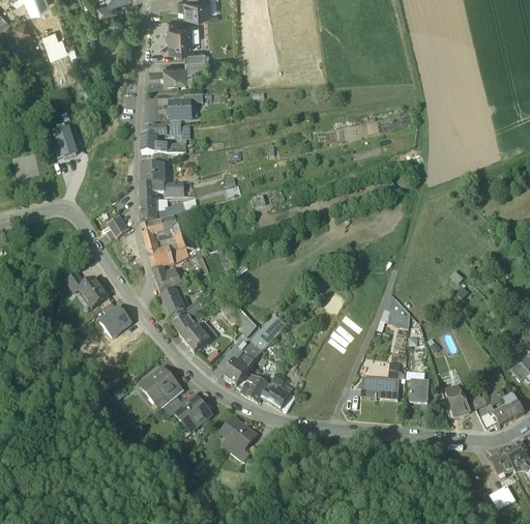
[(95,0),(98,9),(116,5),(115,0),(95,0)]
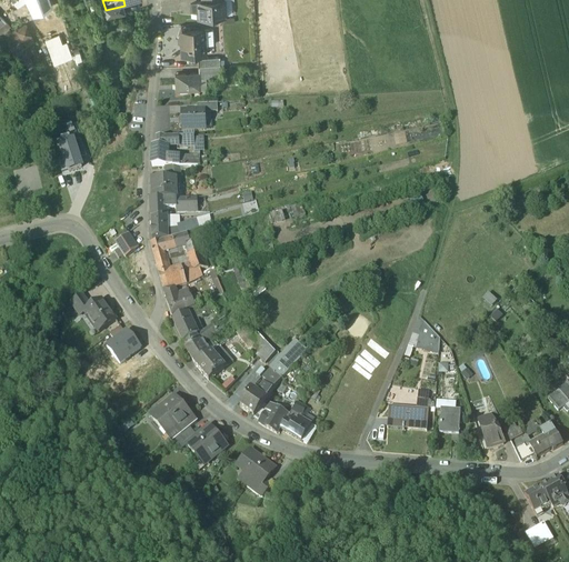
[(190,0),(190,2),(197,3),(198,10),(225,9),(223,0),(190,0)]
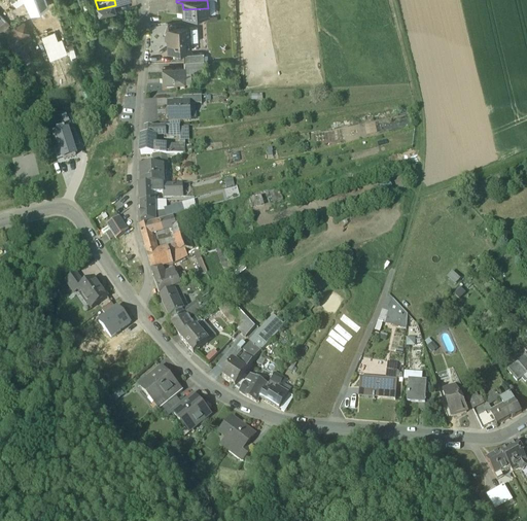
[(0,25),(9,19),(0,9),(0,25)]
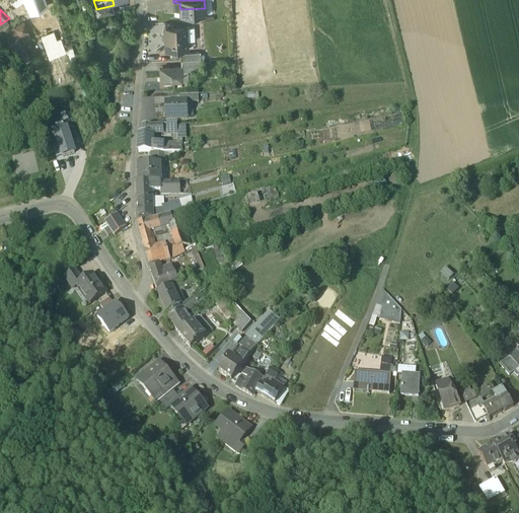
[(13,22),(5,27),(8,34),(18,50),(23,47),(20,42),(20,35),(17,30),(19,28),(22,34),(29,30),(22,17),(15,21),(13,21),(13,22)]
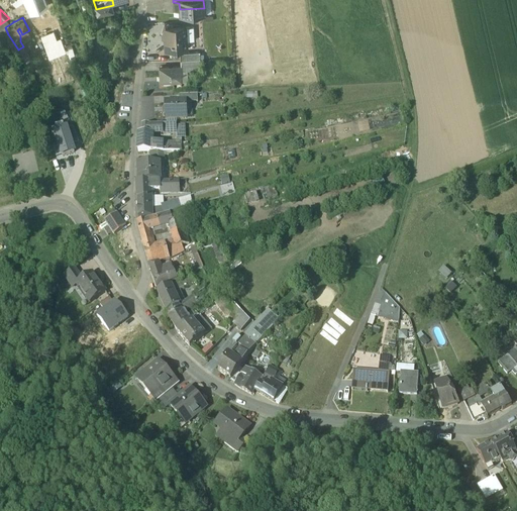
[(185,21),(164,22),(164,24),(162,27),(162,31),(165,33),(165,43),(186,42),(185,21)]
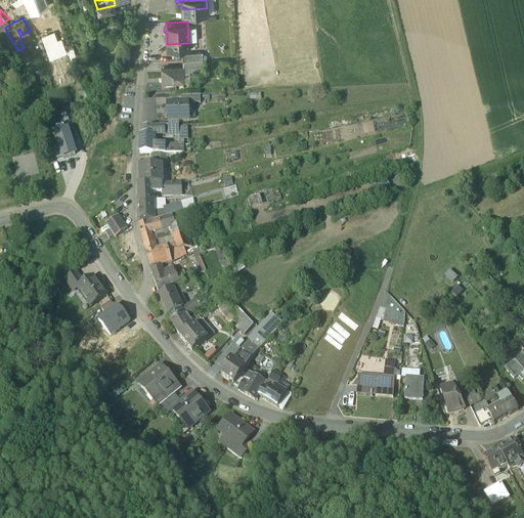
[(57,27),(43,33),(49,50),(64,45),(57,27)]
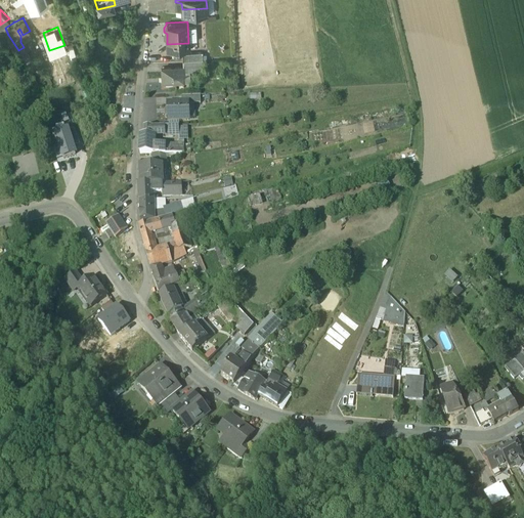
[(26,46),(24,47),(18,50),(24,58),(31,54),(26,46)]
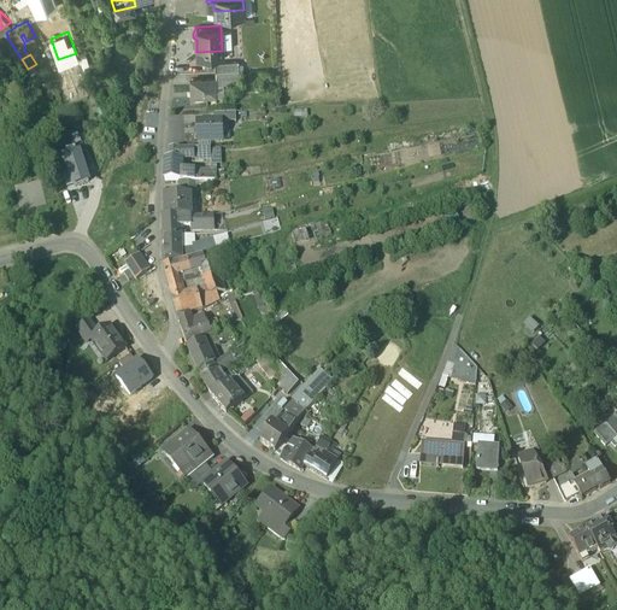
[(238,54),(213,56),(215,64),(239,63),(238,54)]
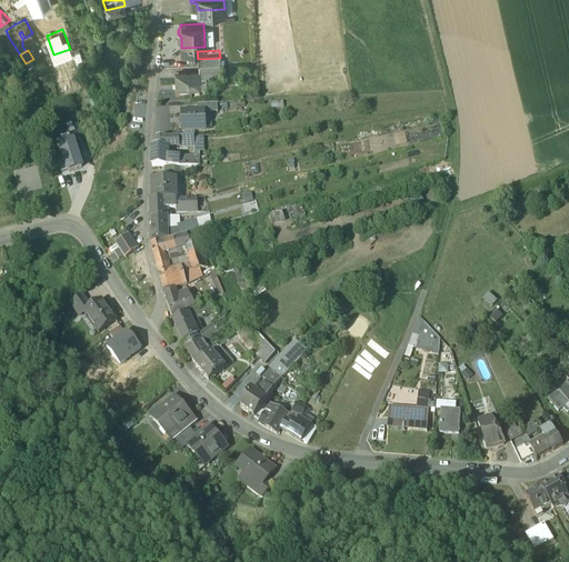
[(198,66),(175,67),(175,78),(177,78),(178,92),(191,91),(191,89),(199,88),(198,67),(198,66)]
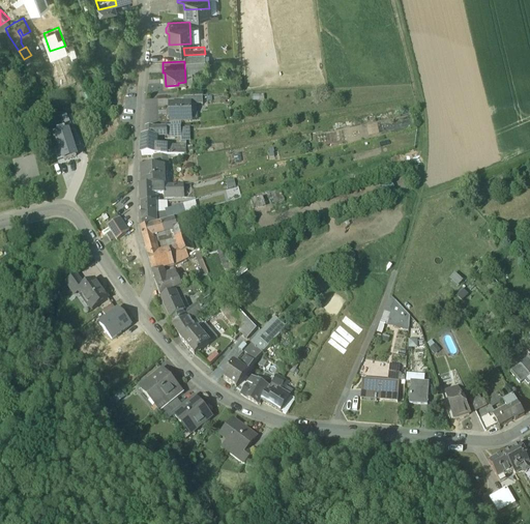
[(202,92),(183,93),(184,100),(190,100),(203,99),(202,92)]
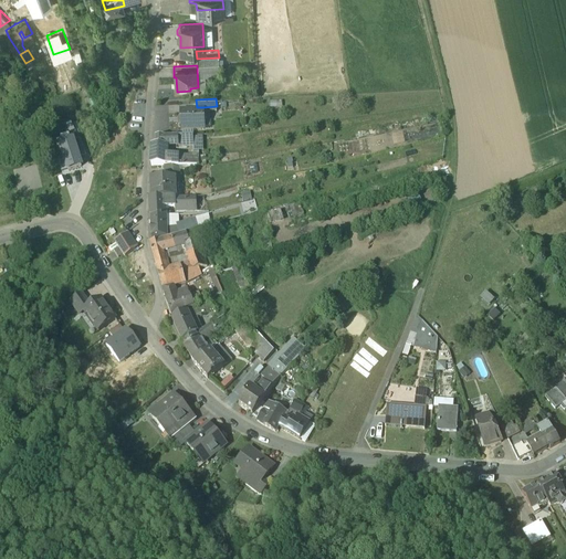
[(197,107),(181,108),(182,126),(205,124),(203,107),(197,107)]
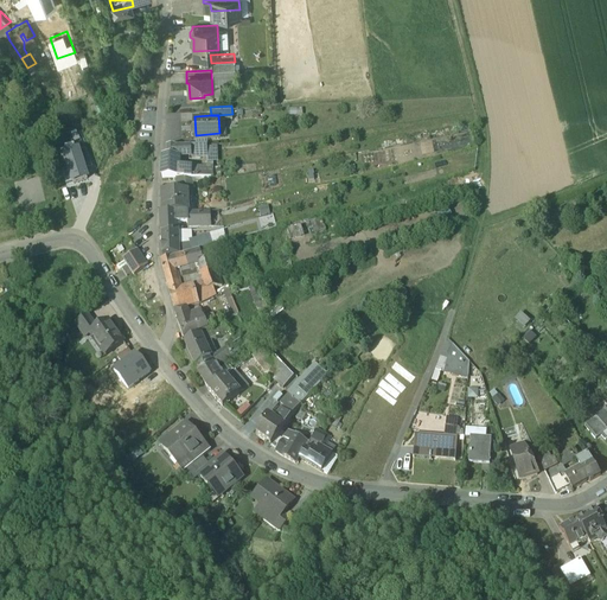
[(206,141),(191,142),(191,153),(208,152),(206,141)]
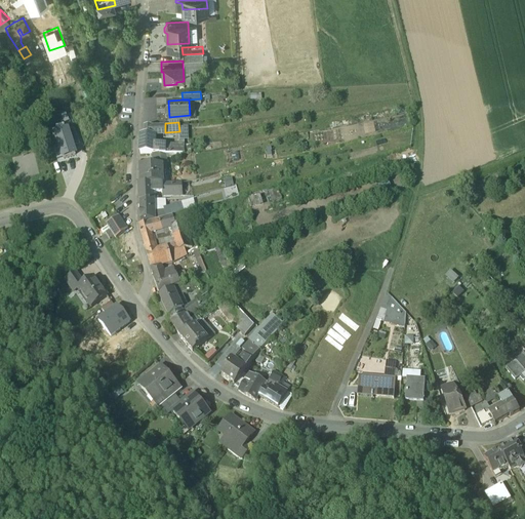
[(154,123),(145,124),(145,132),(140,132),(139,151),(160,151),(160,141),(155,142),(155,132),(154,132),(154,123)]
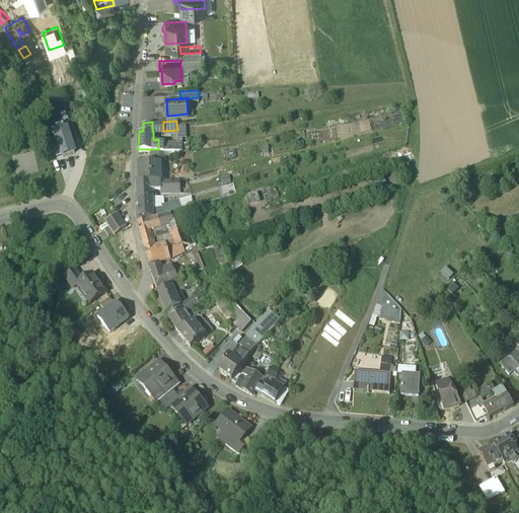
[(163,122),(152,122),(152,131),(153,131),(163,131),(163,122)]
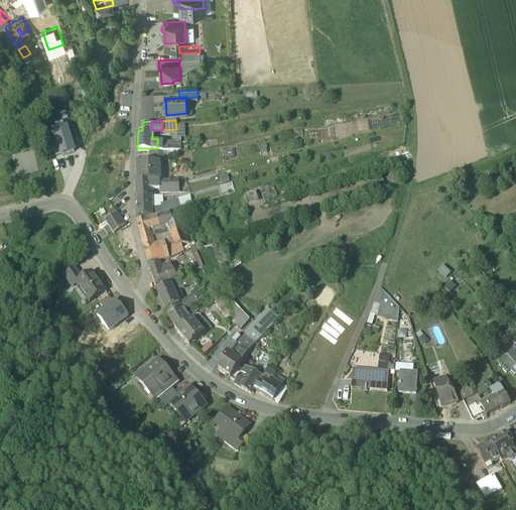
[(73,122),(67,125),(72,140),(79,138),(73,122)]
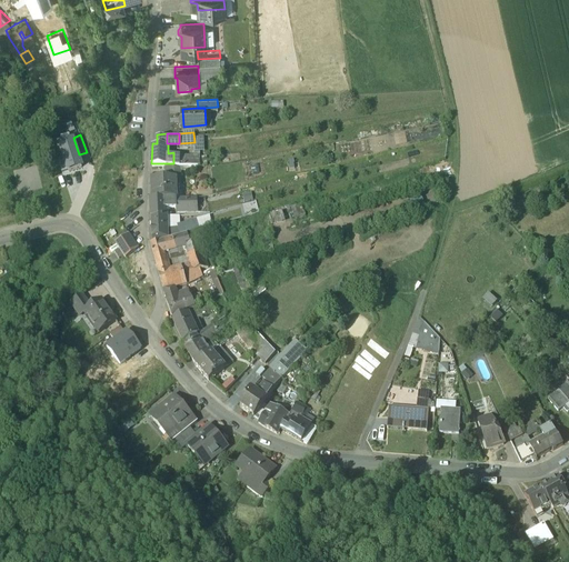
[(73,137),(61,141),(65,153),(69,167),(82,163),(73,137)]
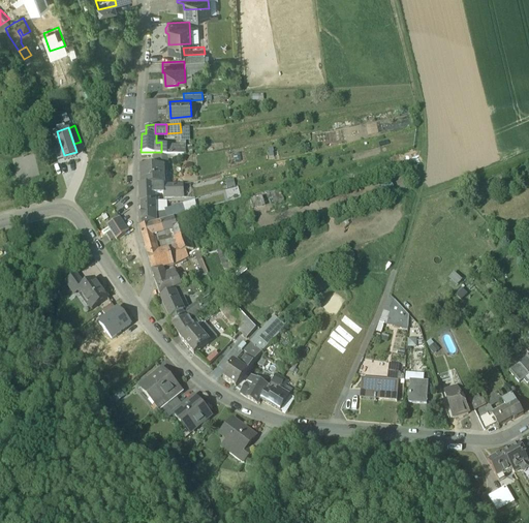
[(181,142),(161,142),(161,152),(161,153),(167,153),(186,152),(186,143),(185,141),(181,141),(181,142)]
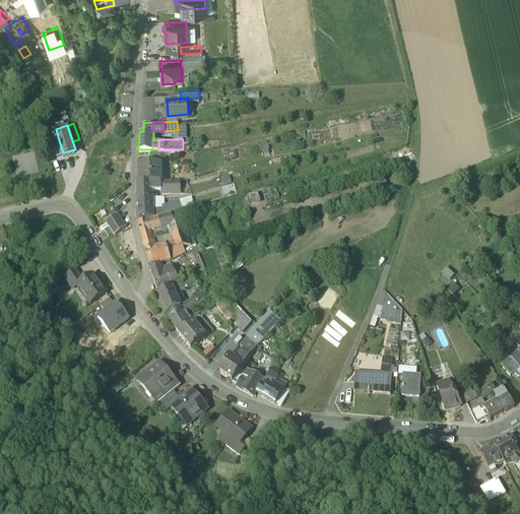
[(58,154),(63,152),(59,140),(54,142),(58,154)]
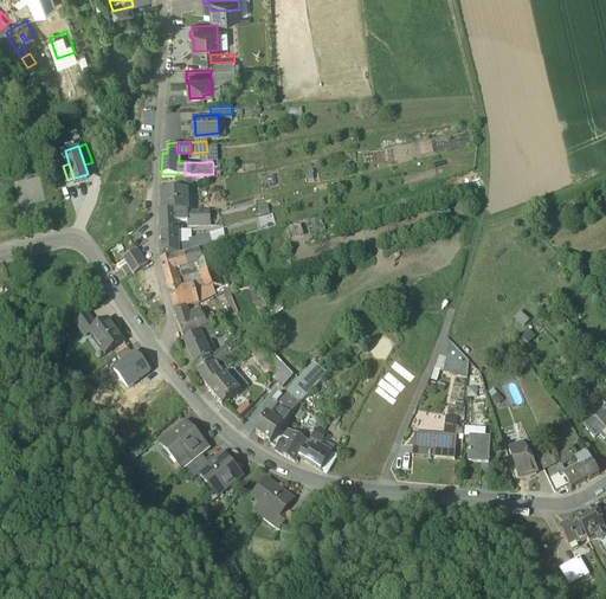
[(185,175),(176,175),(178,188),(187,188),(187,189),(193,188),(192,175),(185,175)]
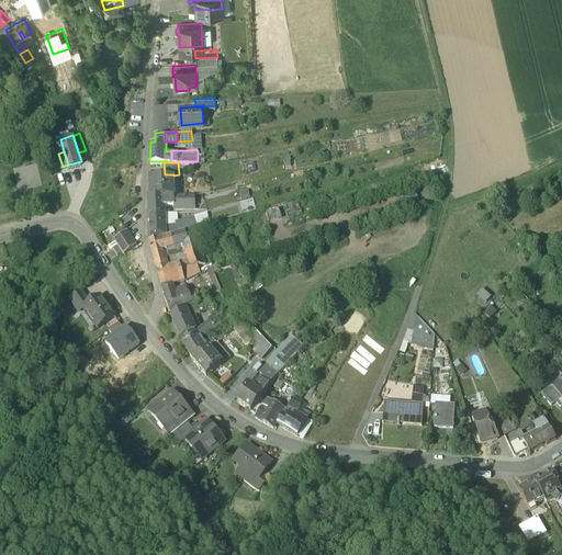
[(165,174),(152,176),(153,195),(164,194),(175,193),(173,176),(173,174),(165,174)]
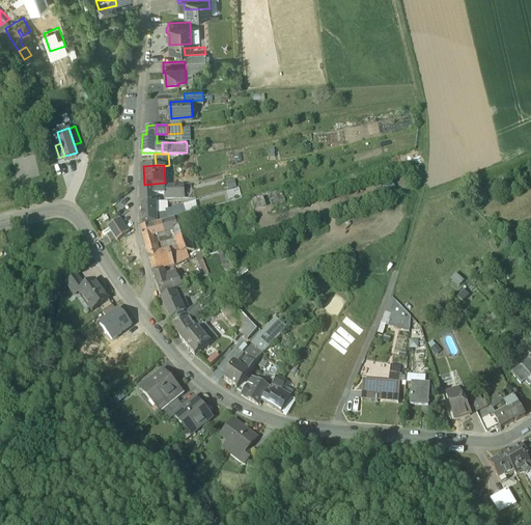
[(183,183),(156,184),(156,193),(165,193),(165,195),(174,195),(174,192),(184,191),(183,183)]
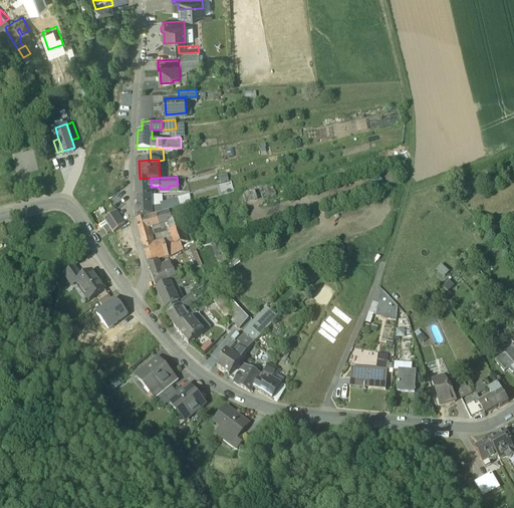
[(140,179),(137,179),(138,195),(152,195),(151,187),(151,178),(150,178),(140,179)]
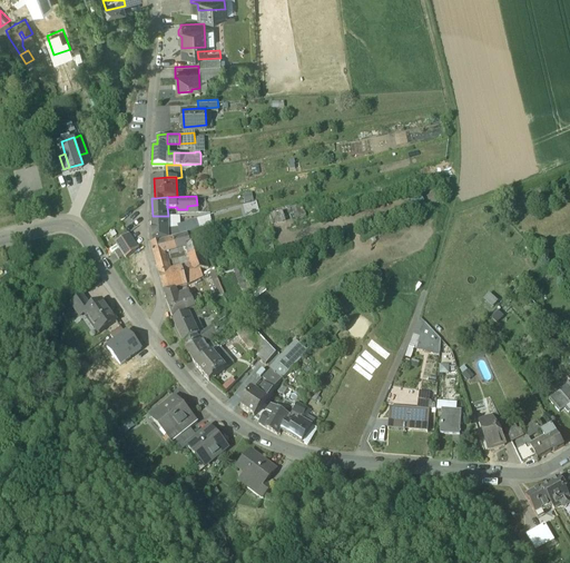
[(302,204),(293,207),(296,218),(306,215),(302,204)]
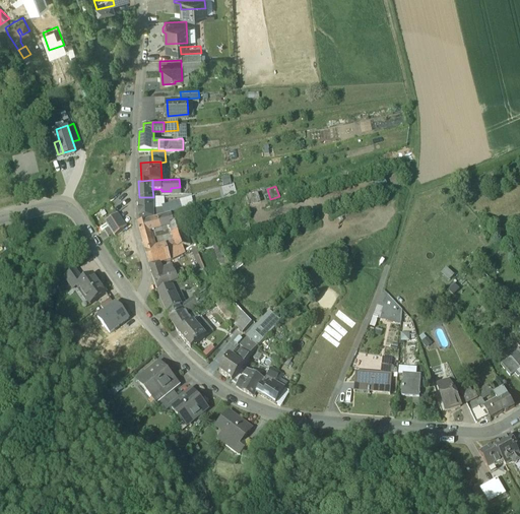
[(192,195),(180,199),(182,206),(183,208),(194,204),(192,195)]
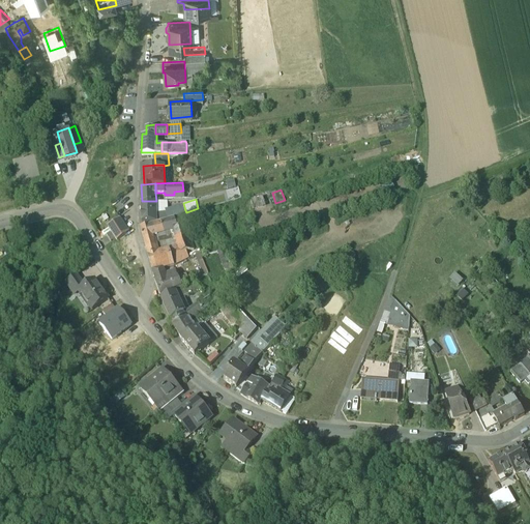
[(156,201),(142,201),(142,222),(156,221),(156,212),(156,201)]
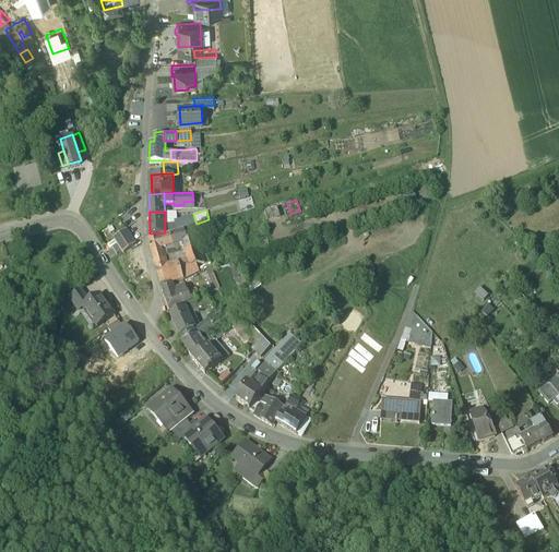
[(259,213),(252,215),(254,225),(261,224),(259,213)]
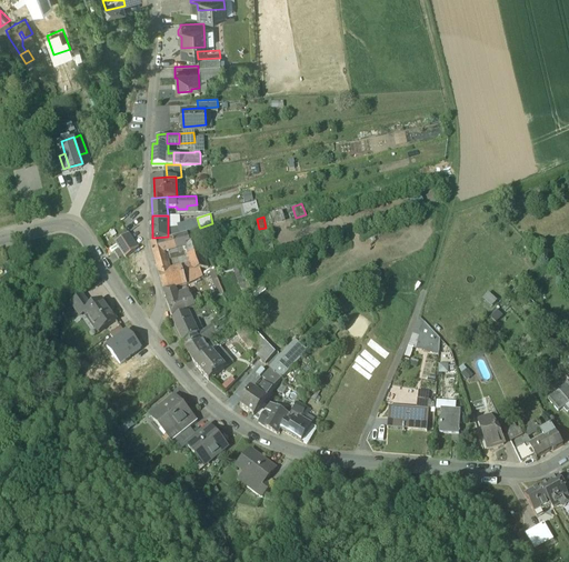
[(197,218),(178,223),(179,226),(180,232),(199,226),(197,218)]
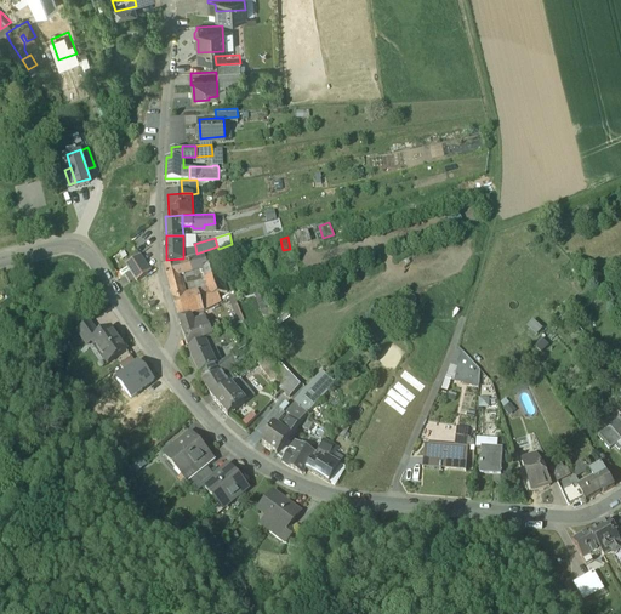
[(195,246),(183,249),(183,259),(197,254),(195,246)]
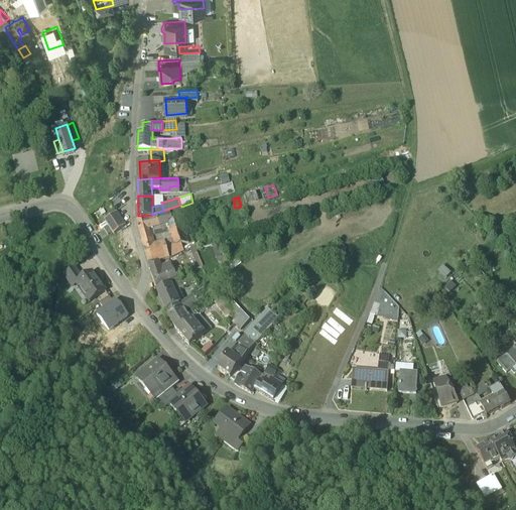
[(179,208),(169,210),(171,217),(169,218),(170,221),(182,218),(179,208)]
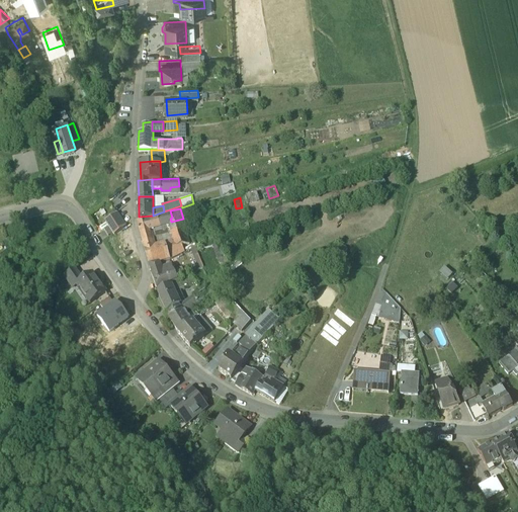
[(170,210),(151,218),(154,227),(167,223),(169,219),(170,219),(172,218),(170,210)]
